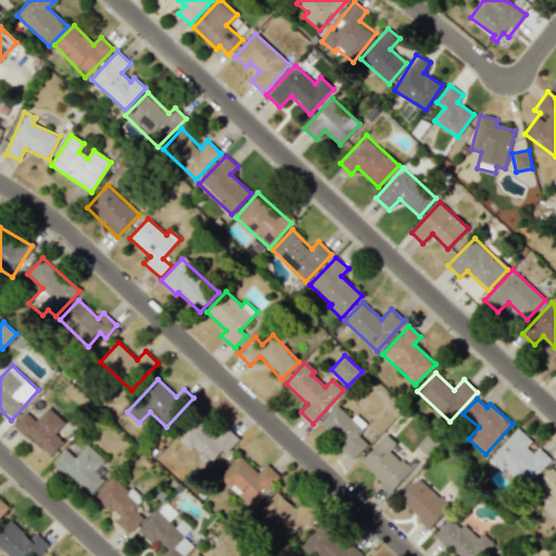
[(319,422),(343,444),(340,449),(353,459),(367,444),(356,434),(366,424),(355,415),(351,419),(336,405),(319,422)]
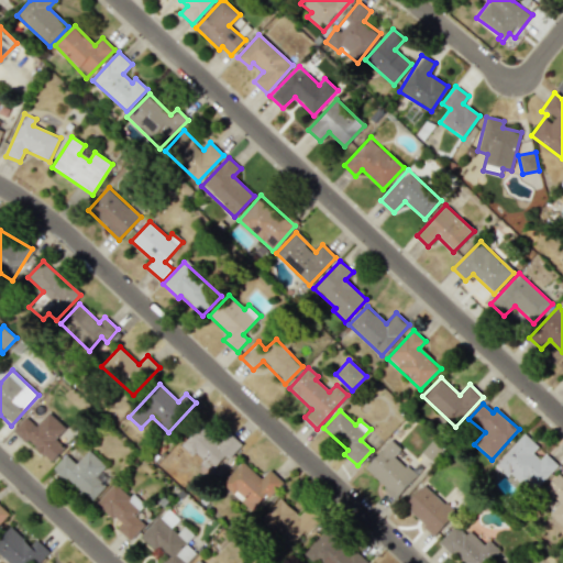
[(26,417),(14,429),(51,463),(65,448),(56,439),(66,428),(48,412),(36,426),(26,417)]
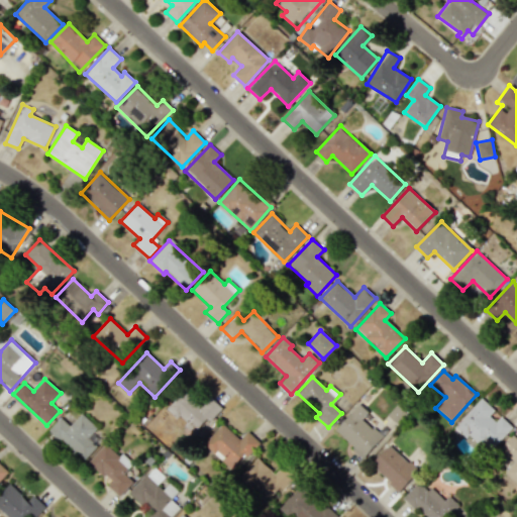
[(221,407),(210,396),(203,403),(187,387),(167,407),(195,434),(221,407)]
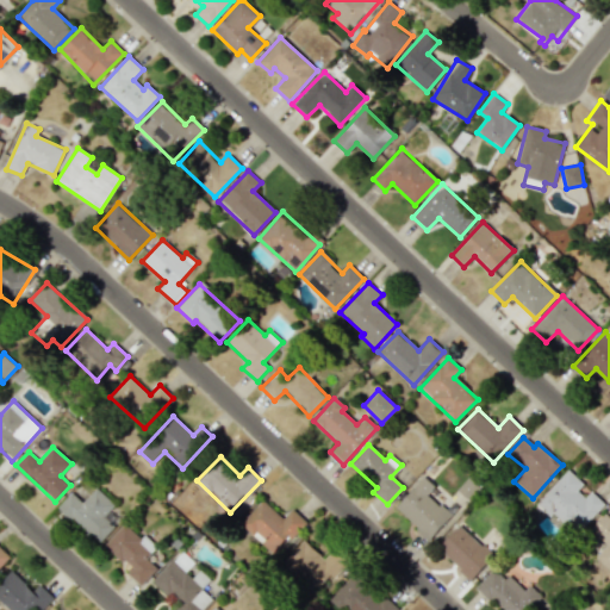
[(537,502),(574,536),(604,504),(591,491),(585,498),(577,491),(583,484),(567,470),(537,502)]
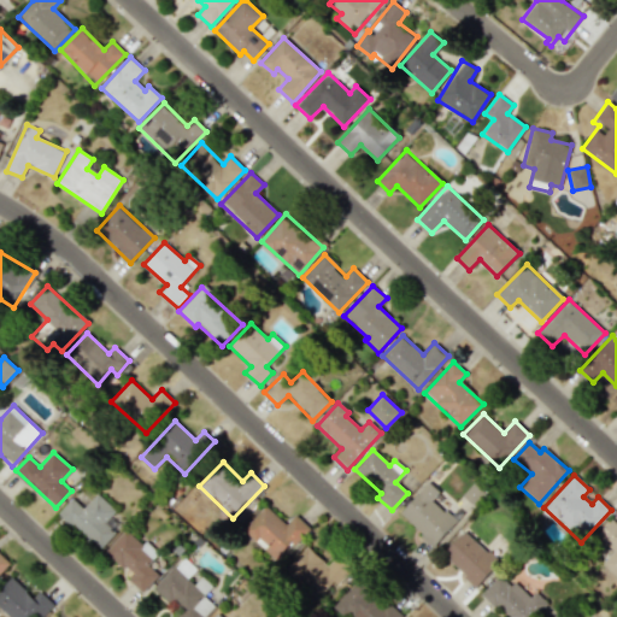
[(432,499),(439,491),(428,482),(399,515),(434,546),(456,522),(432,499)]
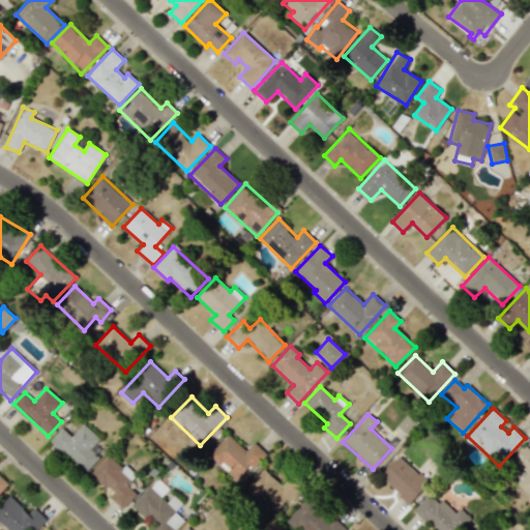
[(100,439),(84,423),(72,437),(62,428),(52,440),(86,471),(104,452),(95,444),(100,439)]
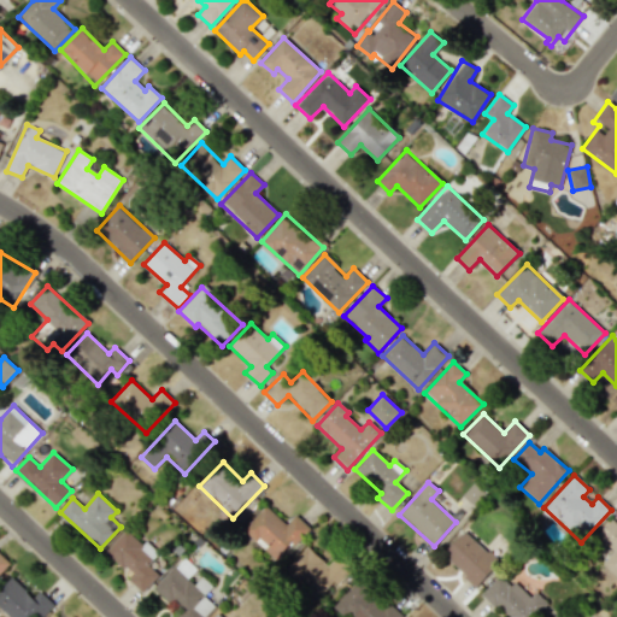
[(244,529),(277,562),(309,528),(295,515),(286,524),(265,505),(244,529)]
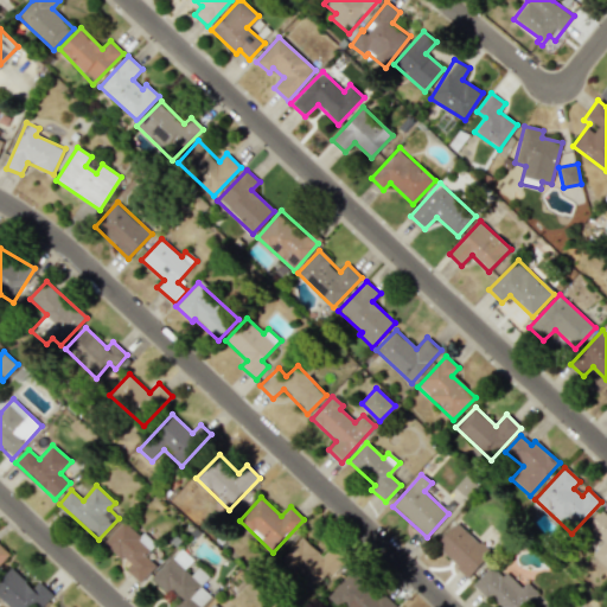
[(606,567),(606,511),(604,509),(587,528),(604,542),(593,554),(606,567)]
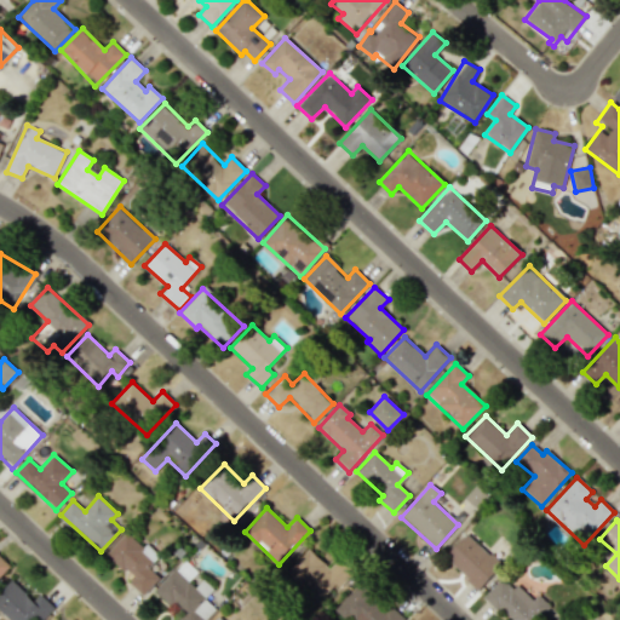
[(160,578),(148,567),(156,557),(127,530),(104,556),(144,593),(160,578)]
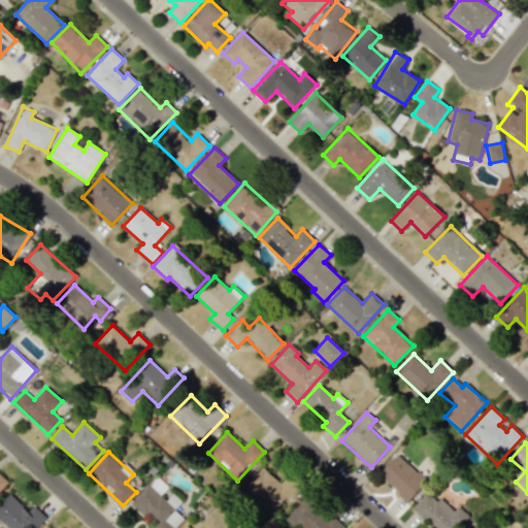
[(406,502),(427,482),(398,454),(378,474),(406,502)]
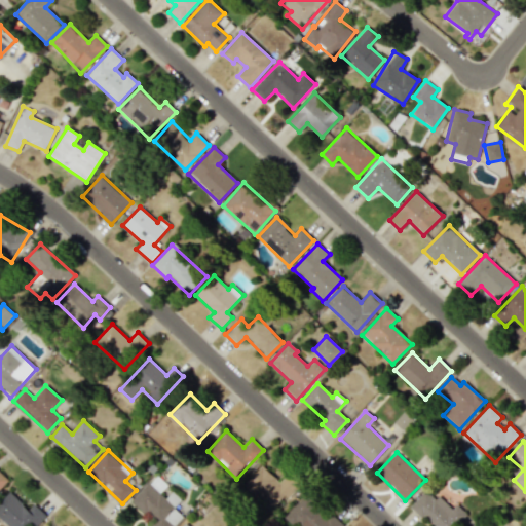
[(280,482),(262,465),(243,485),(273,513),(299,484),(288,474),(280,482)]
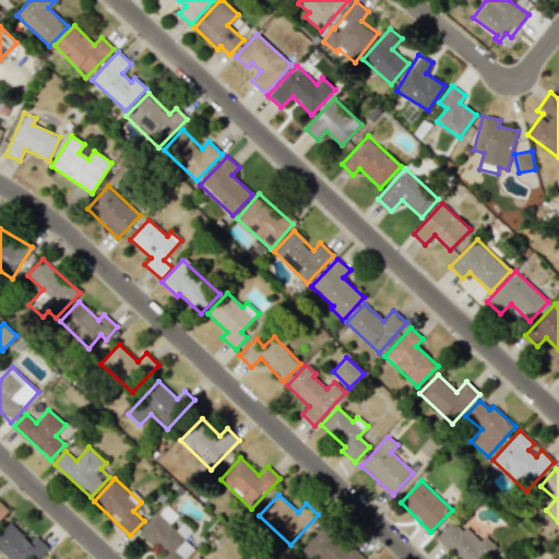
[(0,520),(9,511),(0,502),(0,520)]
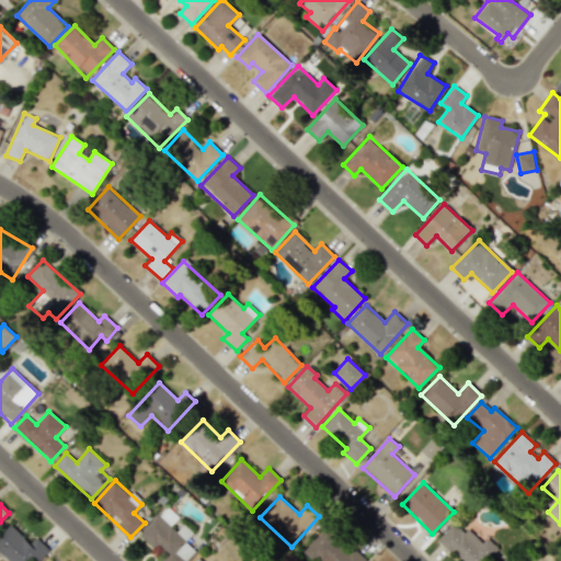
[(185,560),(195,550),(185,541),(193,534),(180,522),(181,521),(167,506),(140,535),(163,558),(160,560),(185,560)]
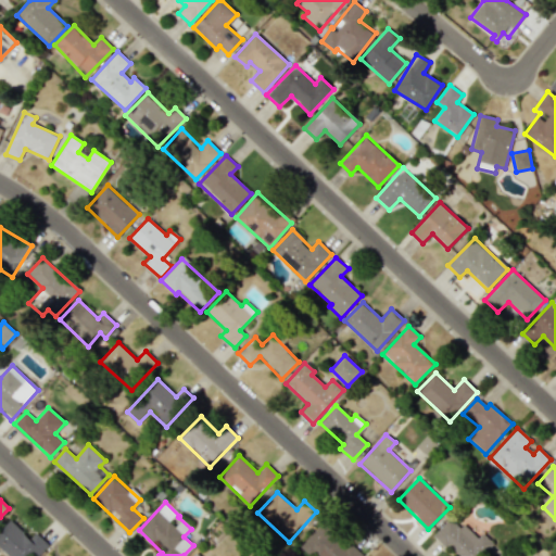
[(434,534),(457,555),(482,555),(494,543),(482,533),(476,540),(451,516),(434,534)]
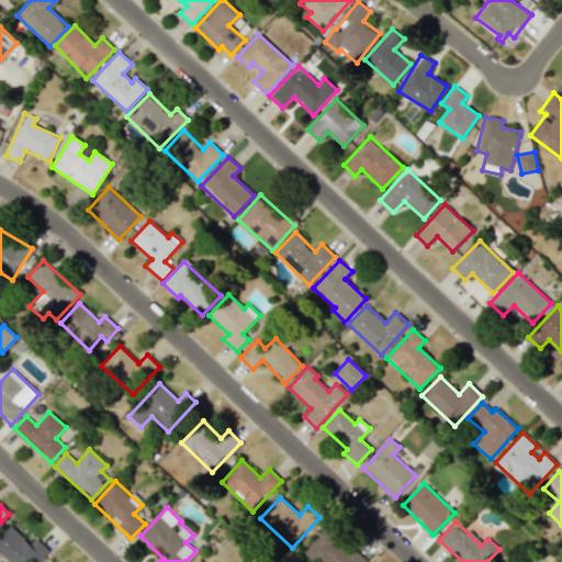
[(31,544),(10,526),(0,536),(0,553),(9,561),(35,561),(47,550),(35,539),(31,544)]
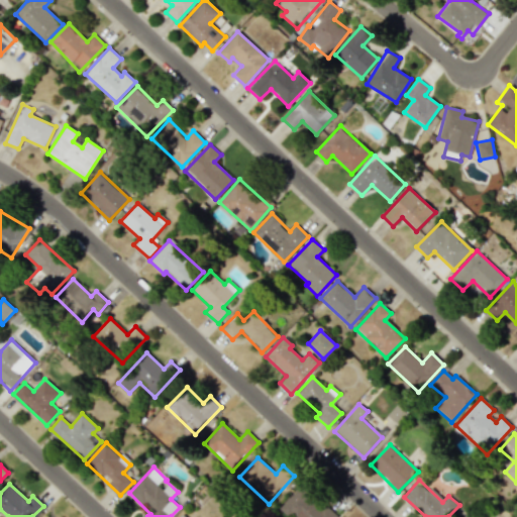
[(335,516),(302,484),(279,509),(287,516),(335,516)]
